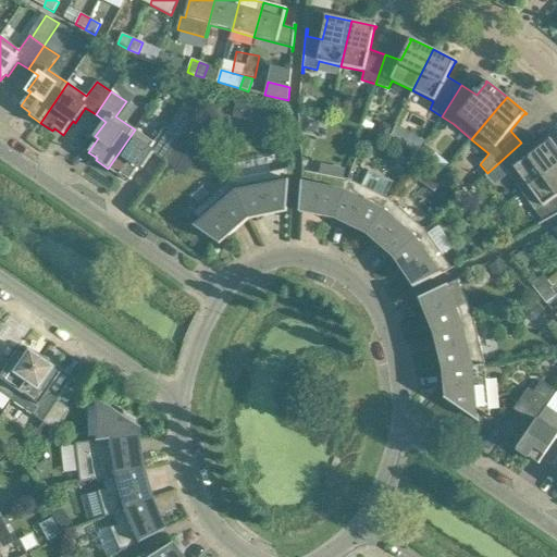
[(153,155),(163,161),(180,138),(164,127),(155,143),(135,130),(108,169),(120,177),(122,175),(126,178),(131,181),(140,168),(143,169),(153,155)]
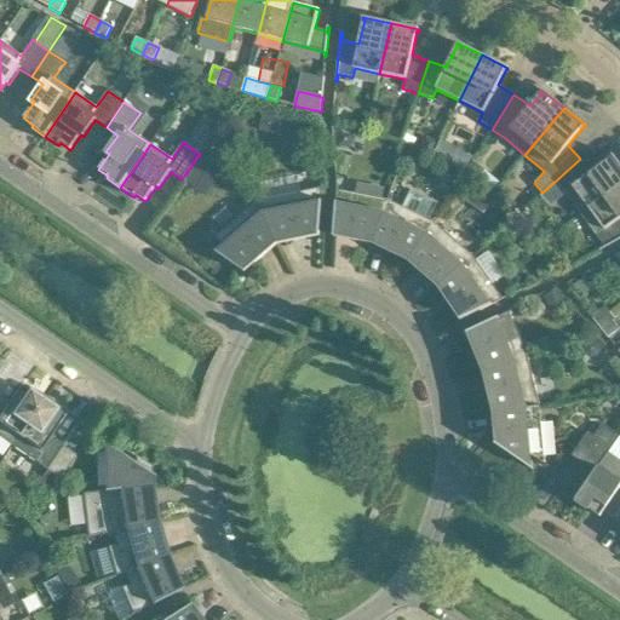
[(213,164),(200,154),(182,179),(196,189),(213,164)]
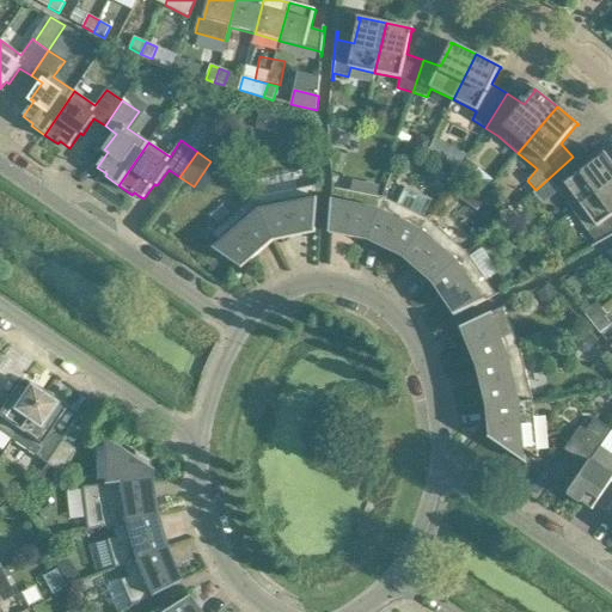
[(611,183),(611,161),(605,153),(604,154),(605,155),(586,170),(573,157),(548,179),(558,191),(573,212),(581,206),(611,183)]
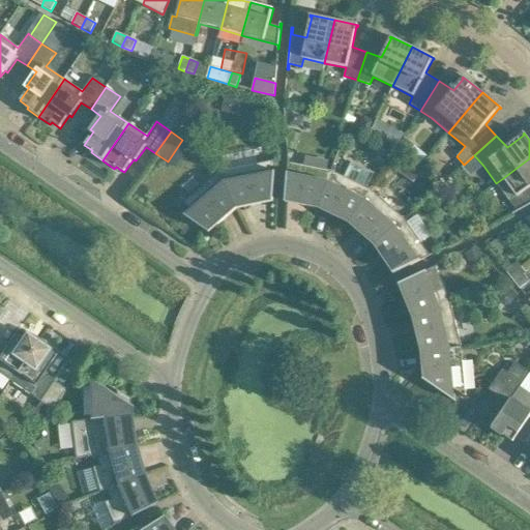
[(274,160),(219,172),(237,209),(273,203),(275,159),(274,158),(274,160)]
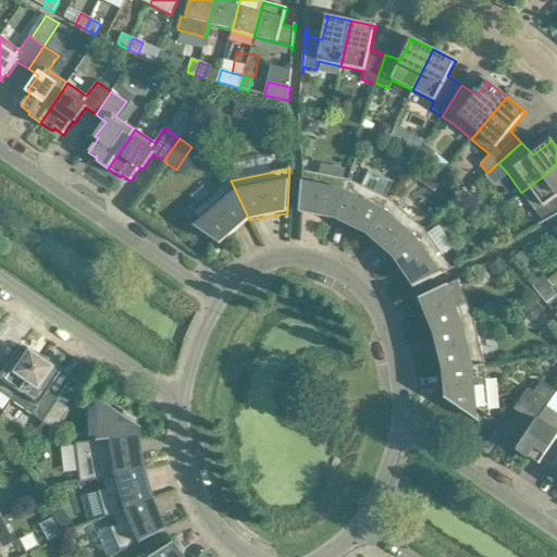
[(556,166),(529,187),(543,207),(535,211),(543,222),(537,225),(539,226),(556,215),(556,166)]
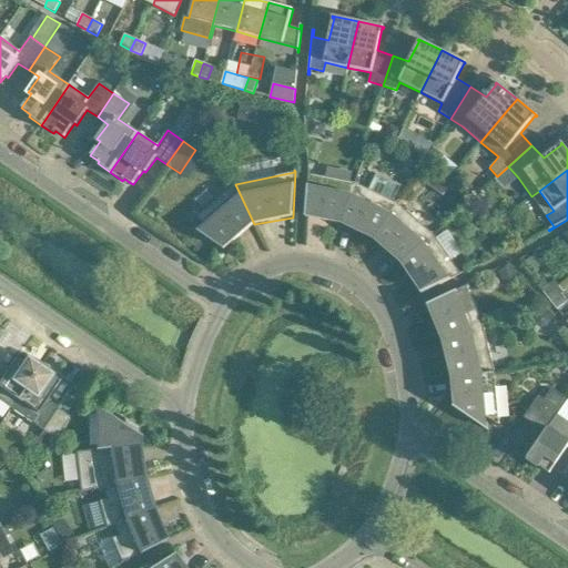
[(342,225),(355,183),(310,174),(310,173),(308,172),(306,217),(342,225)]
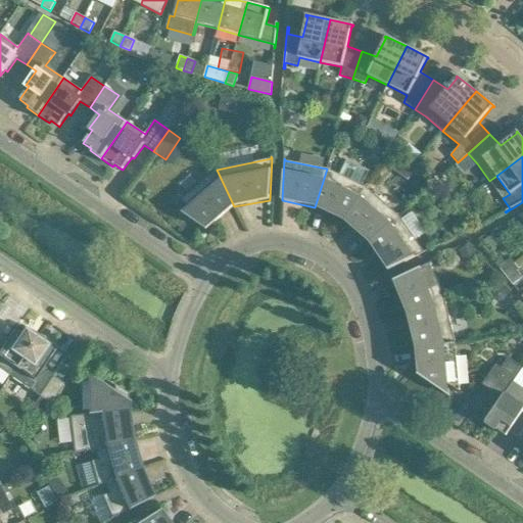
[(344,222),(367,188),(327,169),(315,207),(344,222)]
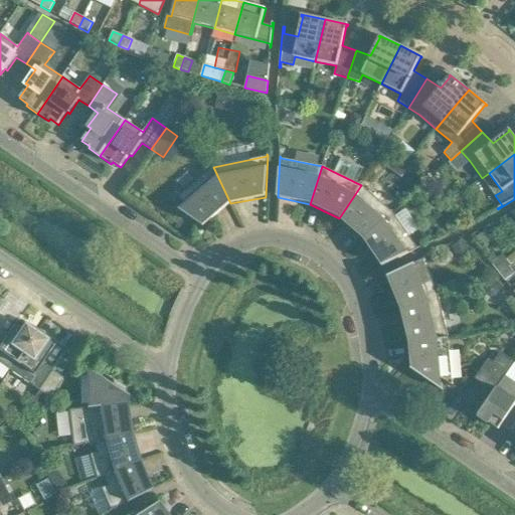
[(204,226),(230,203),(213,167),(178,197),(176,196),(176,197),(187,205),(181,210),(179,209),(179,210),(203,227),(204,226)]
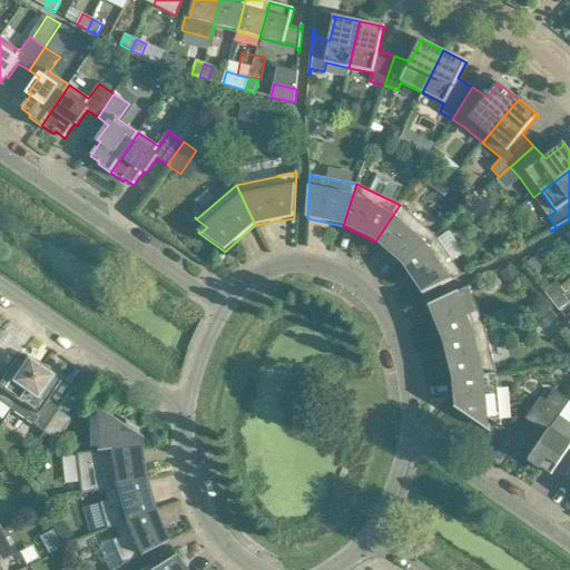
[(403,265),(435,236),(400,205),(375,242),(403,265)]
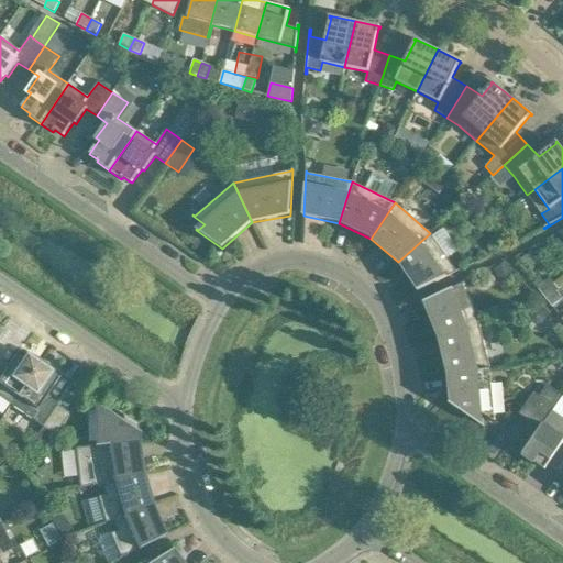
[(456,272),(430,233),(398,262),(418,291),(459,272),(457,271),(456,272)]
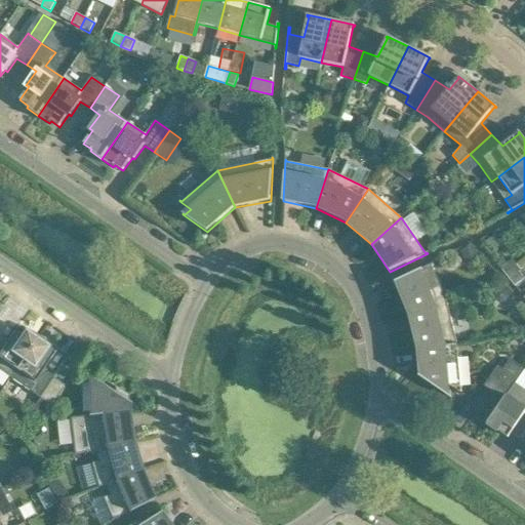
[(395,282),(409,316),(447,304),(432,266),(433,265),(433,264),(395,282)]
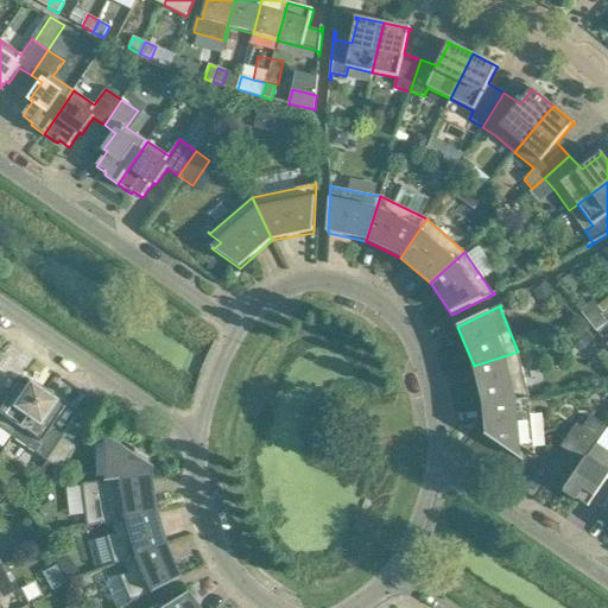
[(590,324),(602,315),(596,308),(584,317),(590,324)]
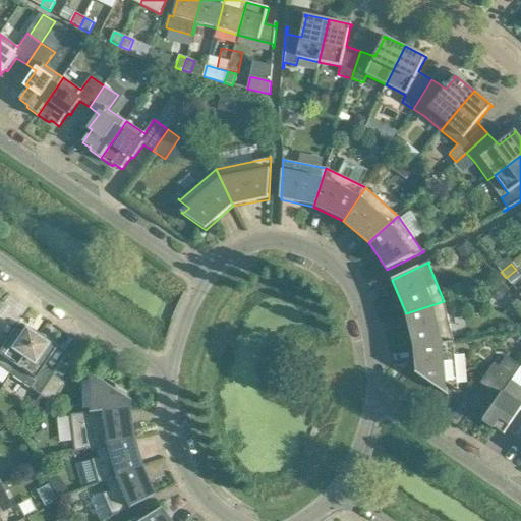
[(520,277),(516,270),(506,278),(511,284),(520,277)]
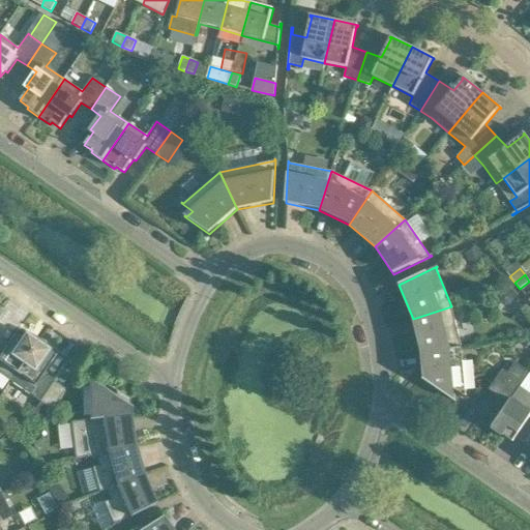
[(462,346),(451,306),(413,319),(421,354),(462,346)]
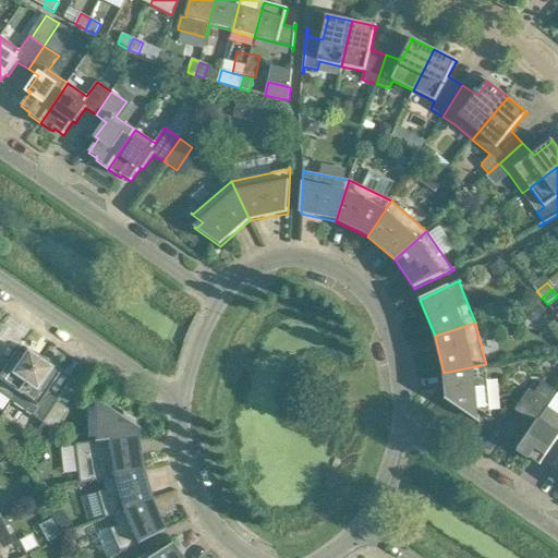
[(0,395),(10,402),(40,358),(37,356),(35,354),(28,352),(25,350),(24,352),(17,348),(4,366),(0,363),(0,395)]
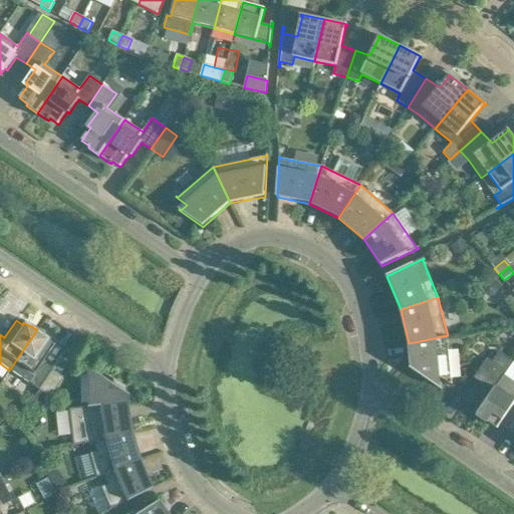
[(9,370),(38,390),(51,369),(41,363),(53,345),(47,341),(48,340),(44,335),(42,333),(39,331),(37,329),(9,370)]
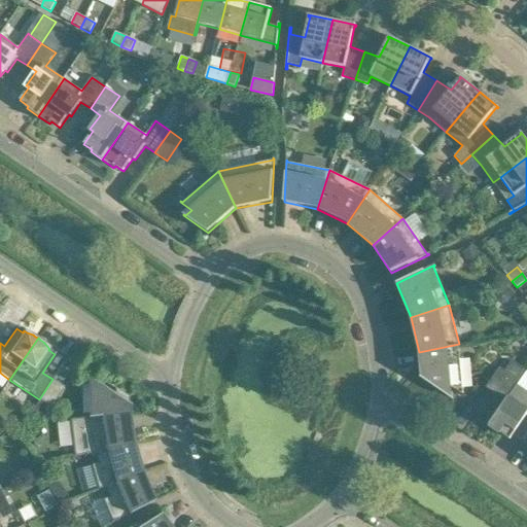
[(463,394),(459,344),(419,352),(422,377),(421,378),(453,399),(454,398),(453,398),(451,387),(465,397),(465,396),(463,394)]
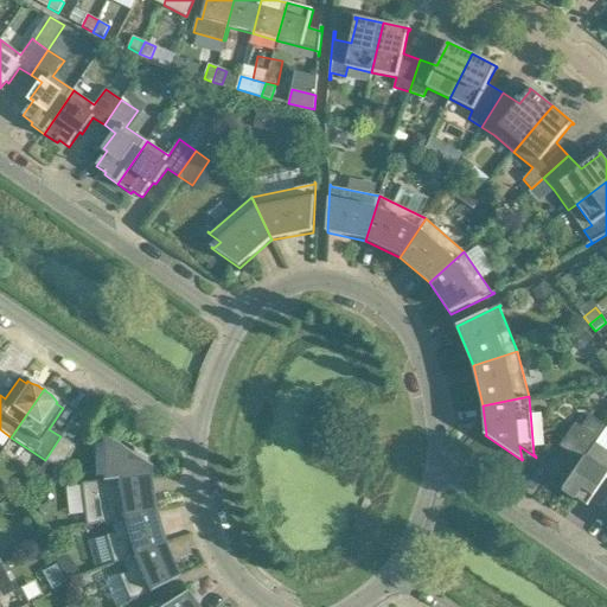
[(585,457),(595,442),(576,429),(567,443),(585,457)]
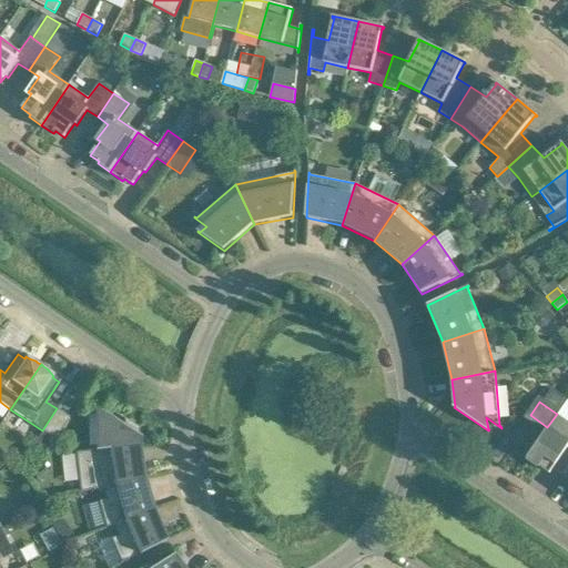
[(94,449),(94,450),(140,446),(140,438),(140,437),(138,436),(138,430),(139,429),(122,418),(122,419),(123,419),(123,426),(94,406),(94,407),(95,408),(97,449),(94,449)]
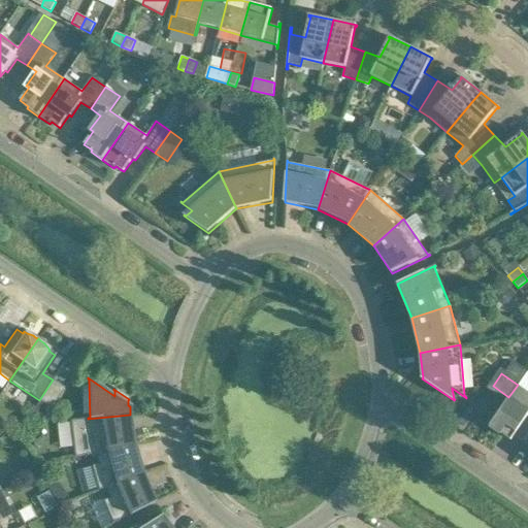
[(64,388),(53,380),(39,400),(51,408),(64,388)]
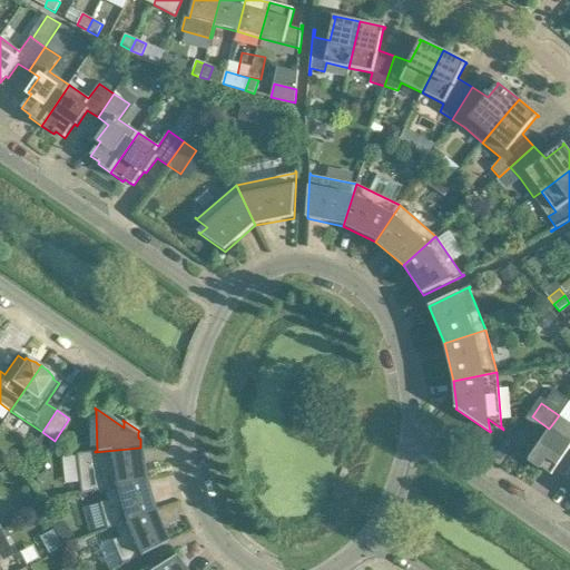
[(566,479),(569,471),(569,423),(559,416),(529,460),(534,463),(552,475),(554,471),(566,479)]
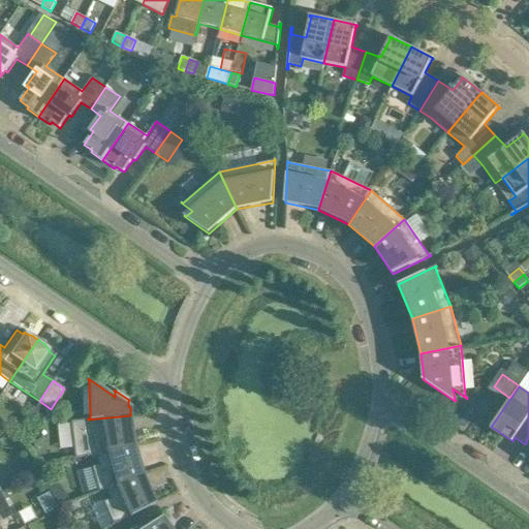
[(134,445),(130,415),(88,419),(73,421),(78,459),(95,455),(134,445)]
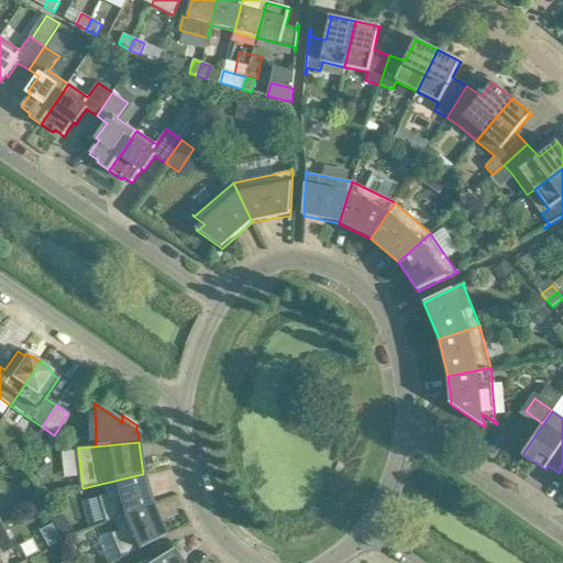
[(152,506),(143,474),(101,484),(105,496),(98,497),(105,522),(152,506)]
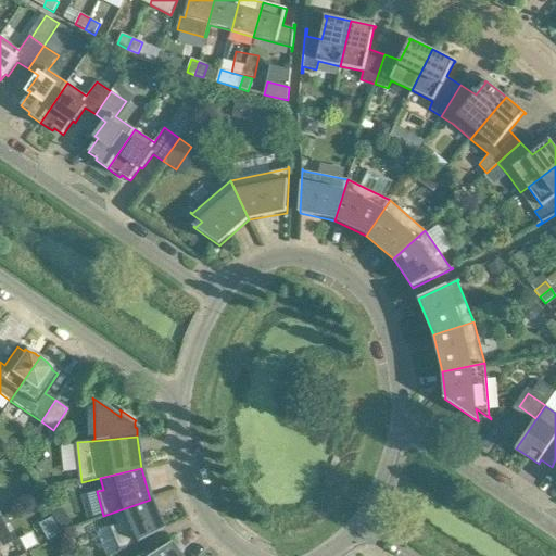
[(163,529),(150,500),(103,516),(103,517),(111,514),(115,525),(108,528),(118,551),(116,552),(117,553),(163,529)]
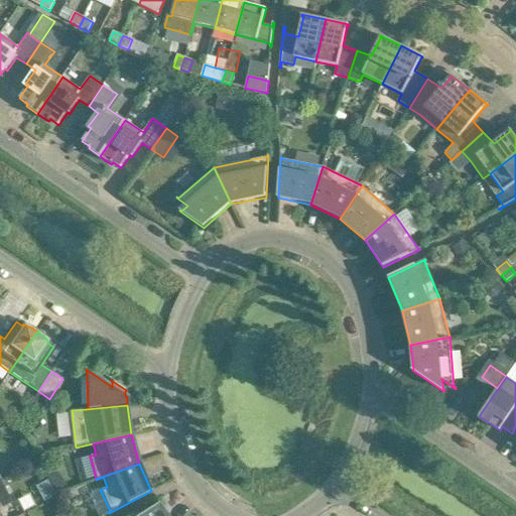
[(12,503),(0,480),(0,515),(4,515),(0,509),(12,503)]
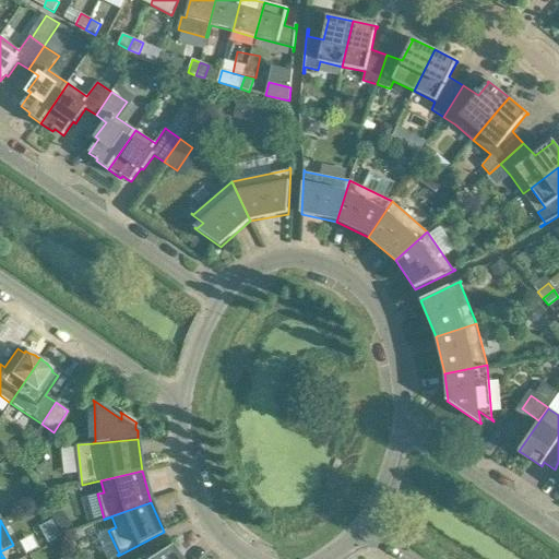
[(180,558),(170,545),(151,557),(147,552),(134,558),(180,558)]
